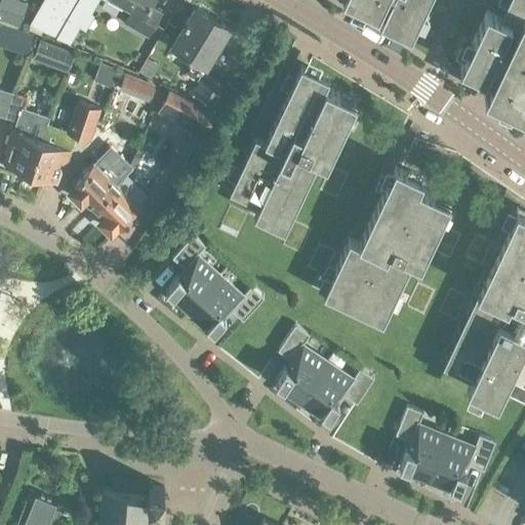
[(15,0),(14,0),(6,22),(18,27),(27,4),(15,0)]
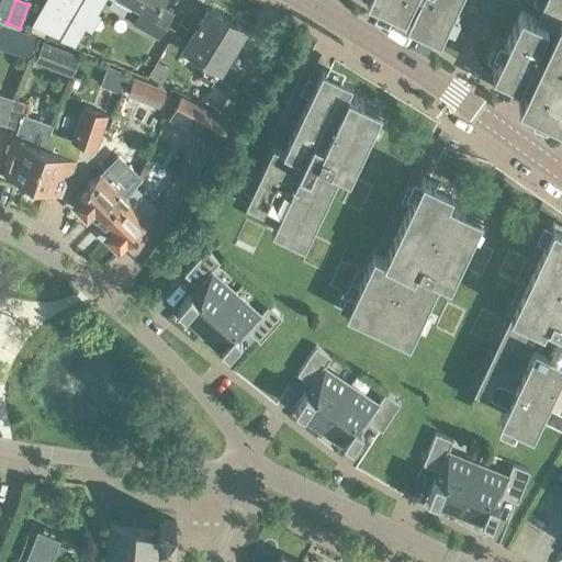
[(82,0),(49,0),(36,24),(63,36),(71,21),(81,3),(82,0)]
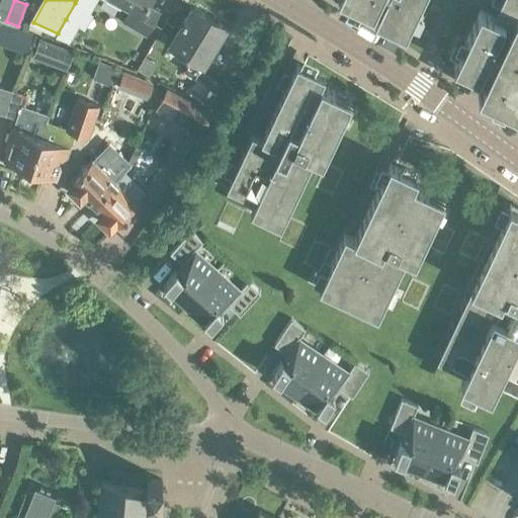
[(151,0),(76,0),(75,3),(91,12),(96,0),(105,0),(118,8),(121,5),(130,10),(124,18),(150,32),(161,13),(148,6),(151,0)]
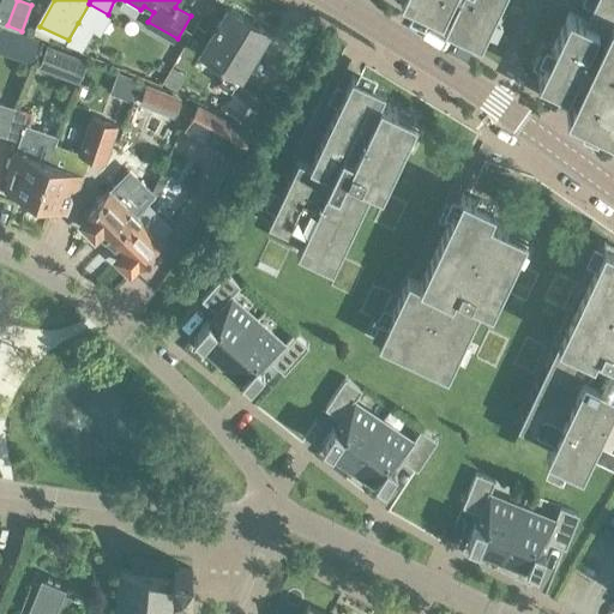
[(420,0),(456,17),(452,26),(480,40),(498,0),(420,0)]
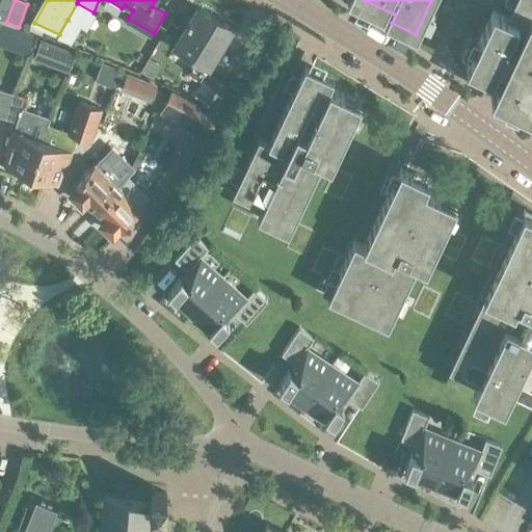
[(494,10),(467,68),(503,85),(498,98),(531,114),(531,0),(514,0),(512,6),(508,17),(494,10)]
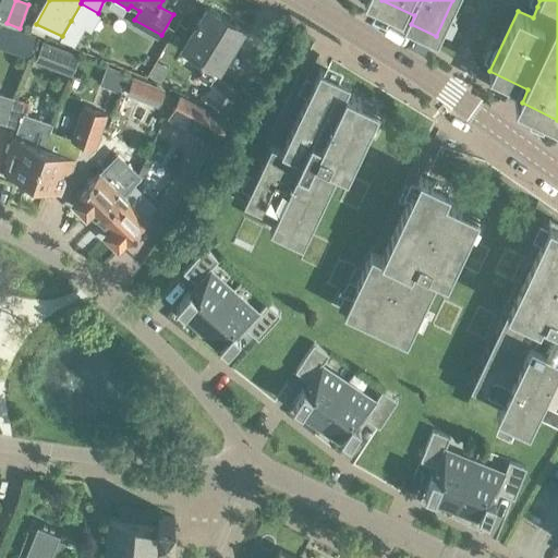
[(210,83),(242,31),(207,9),(182,49),(206,63),(198,75),(210,83)]
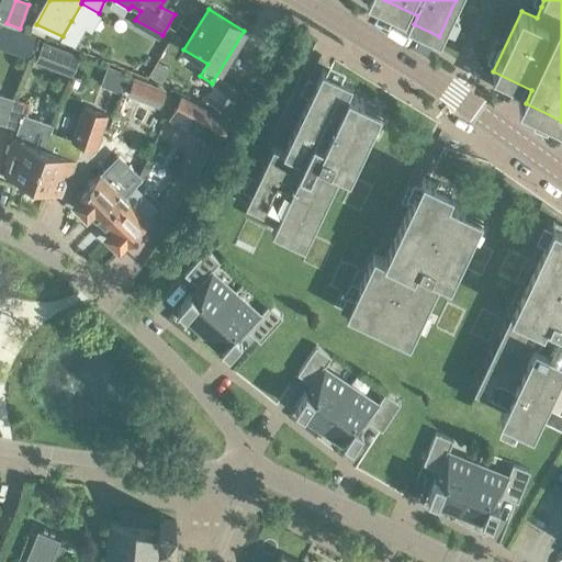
[(63,36),(59,41),(75,46),(85,29),(71,21),(63,36)]
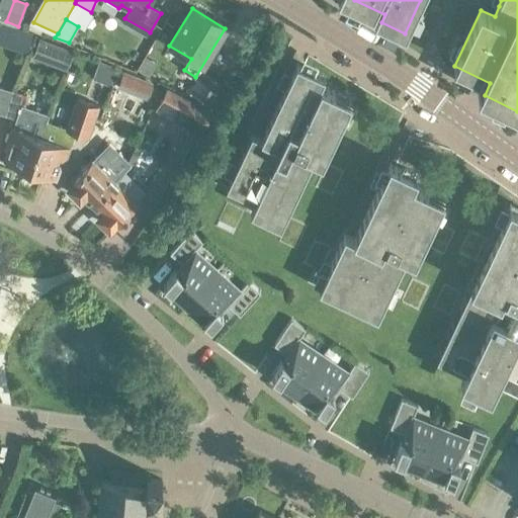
[(0,22),(0,45),(8,48),(14,27),(0,22)]
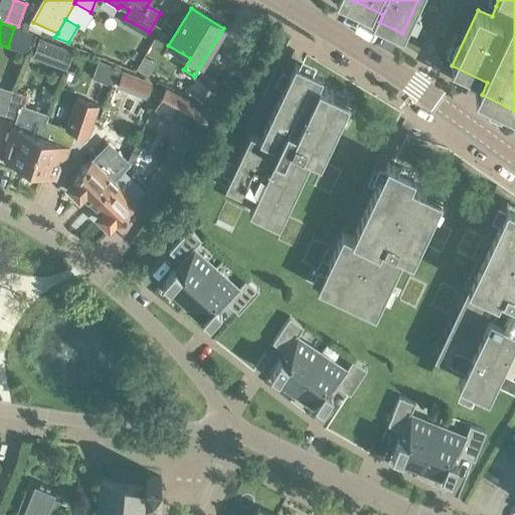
[(60,45),(52,64),(65,69),(73,50),(60,45)]
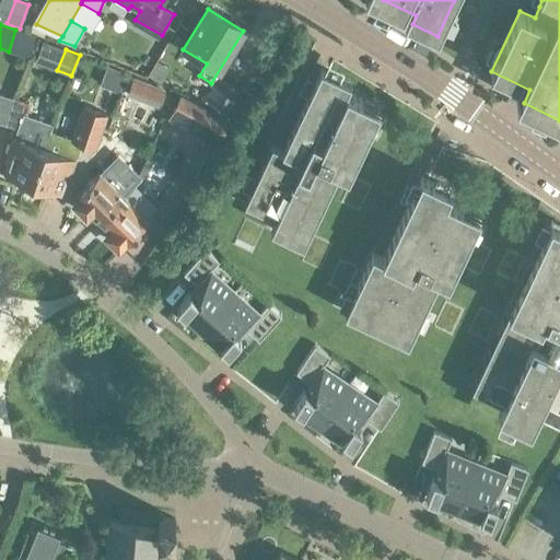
[(279,117),(222,240),(480,369),(471,387),(502,401),(498,411),(531,427),(544,399),(559,407),(559,223),(550,220),(540,241),(445,198),(452,189),(421,175),(417,185),(362,144),(380,107),(347,91),(351,82),(321,68),(294,124),(279,117)]
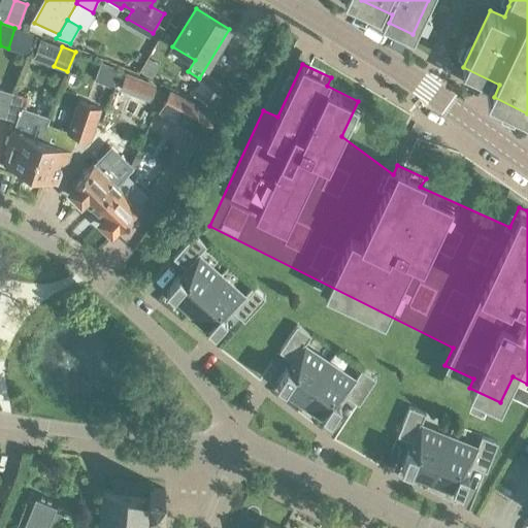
[(205,98),(218,79),(206,72),(195,92),(205,98)]
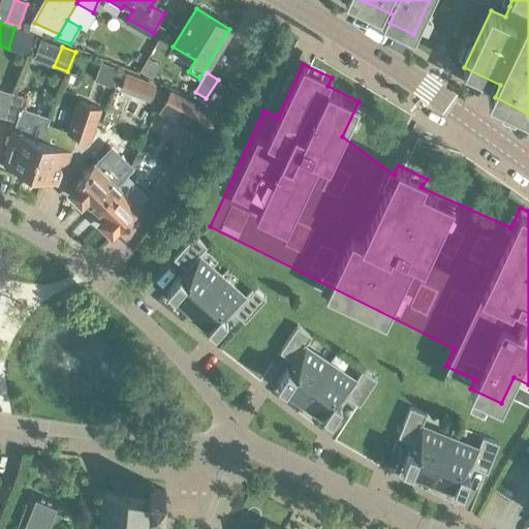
[(127,74),(122,88),(136,93),(142,80),(127,74)]
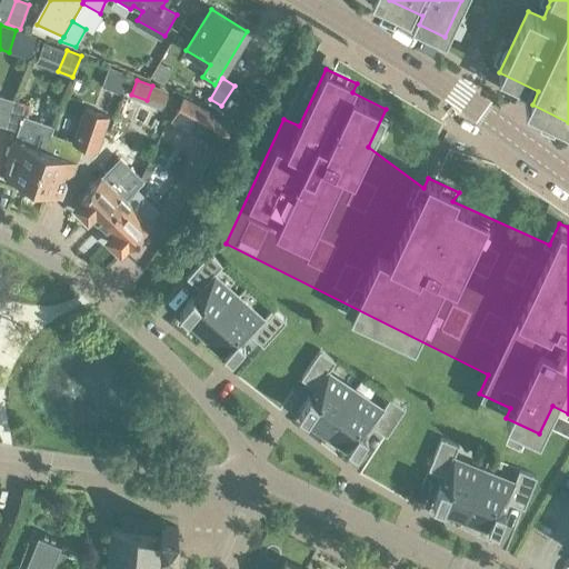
[(235,113),(247,93),(235,86),(221,106),(235,113)]
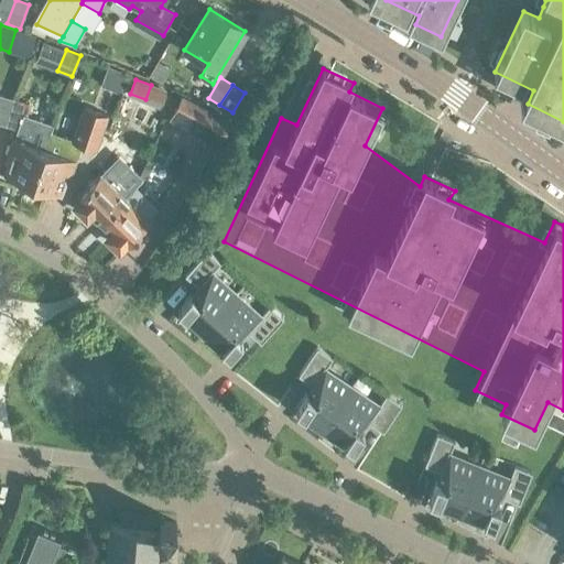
[(0,122),(7,125),(15,100),(14,100),(0,96),(0,122)]
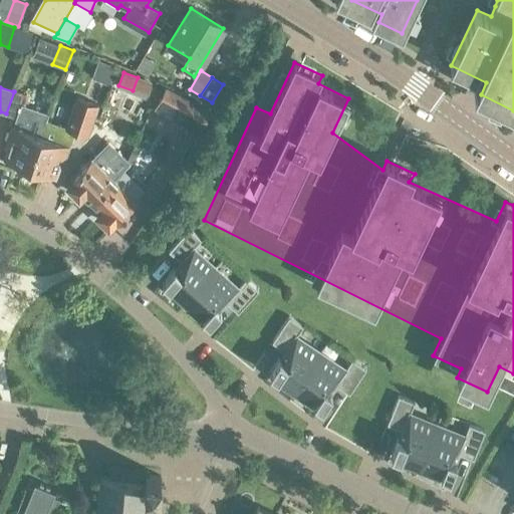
[(209,111),(166,87),(155,108),(197,132),(209,111)]
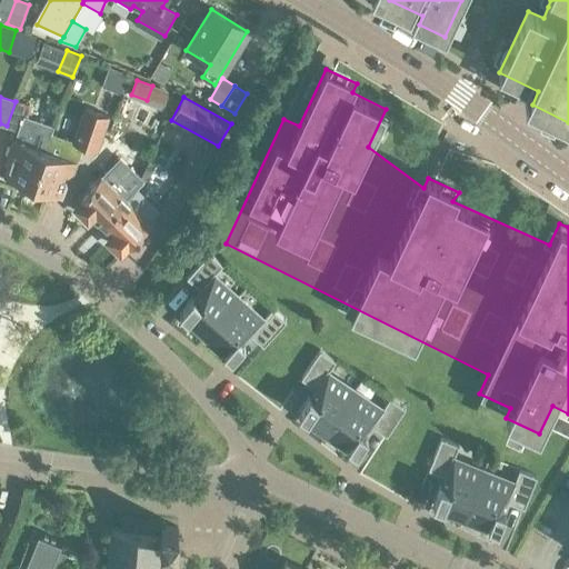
[(10,166),(6,177),(13,179),(32,186),(50,135),(51,135),(55,125),(27,115),(30,107),(16,101),(7,126),(18,130),(6,163),(10,166)]
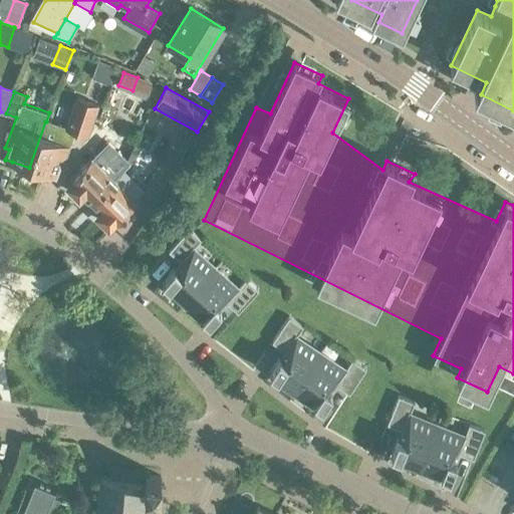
[(45,121),(29,168),(53,177),(56,167),(61,169),(64,160),(73,137),(75,132),(85,136),(96,105),(76,98),(65,129),(45,121)]
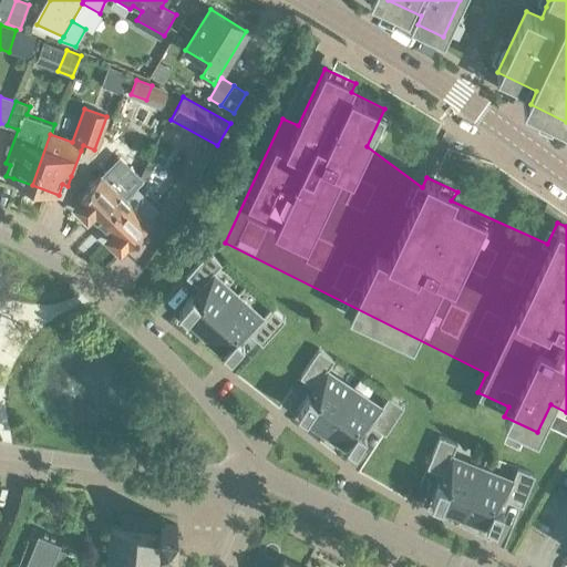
[(79,200),(75,204),(76,206),(86,216),(88,217),(91,215),(101,224),(124,200),(138,186),(143,182),(131,169),(121,179),(110,167),(100,176),(76,199),(79,200)]
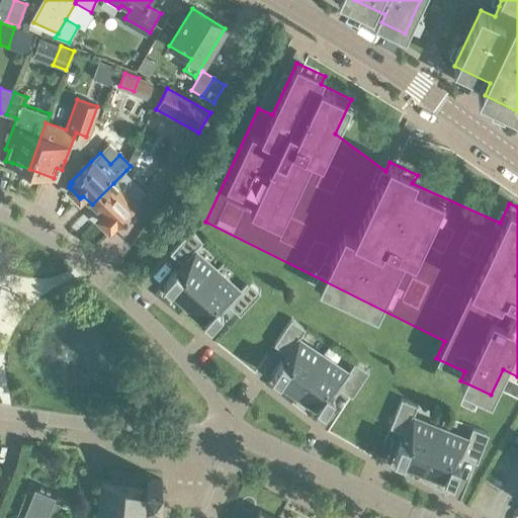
[(126,170),(92,204),(100,213),(97,217),(109,229),(112,226),(114,228),(136,206),(134,204),(144,195),(144,188),(126,170)]
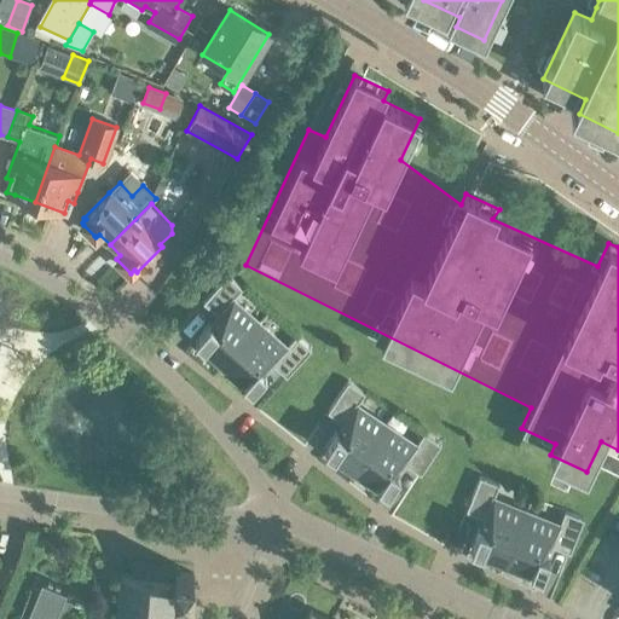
[(243,288),(227,275),(203,302),(219,316),(212,324),(209,322),(195,337),(225,364),(256,325),(230,302),(243,288)]
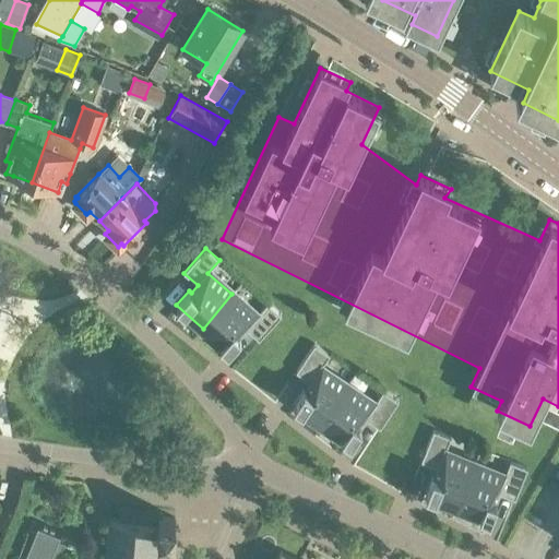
[(281,316),(268,302),(256,316),(232,294),(203,329),(228,351),(240,336),(238,335),(245,328),(259,340),(281,316)]
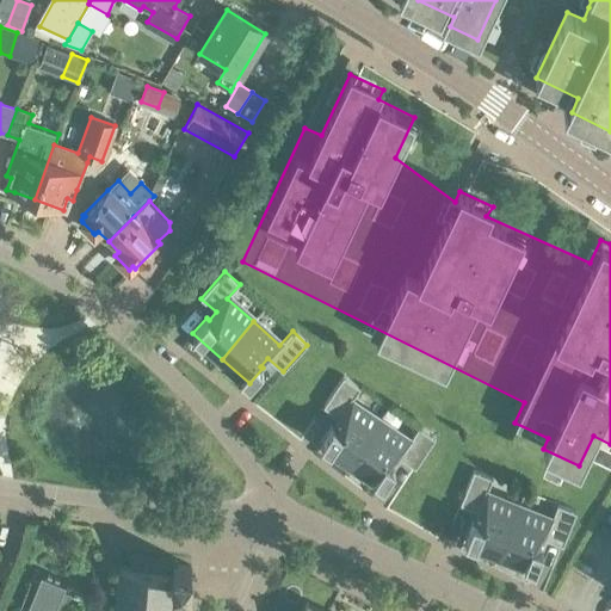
[(360,388),(344,376),(323,407),(340,418),(334,427),(332,425),(320,443),(352,463),(378,424),(378,423),(350,403),(360,388)]
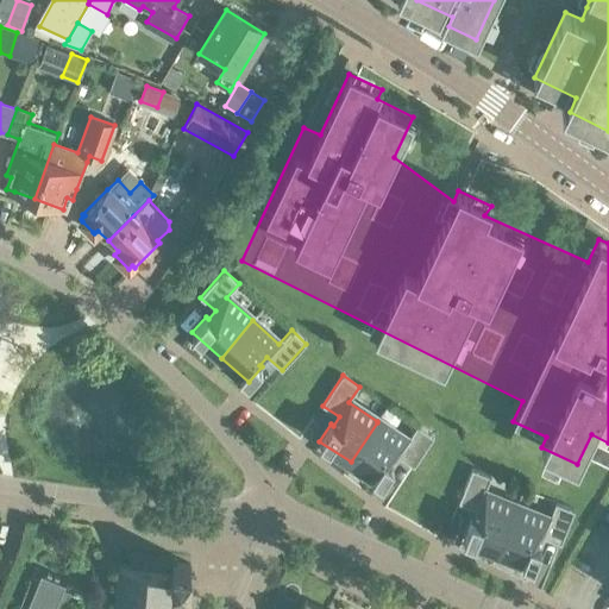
[(407,441),(377,422),(351,462),(382,483),(394,466),(391,464),(397,456),(414,466),(434,437),(418,425),(407,441)]
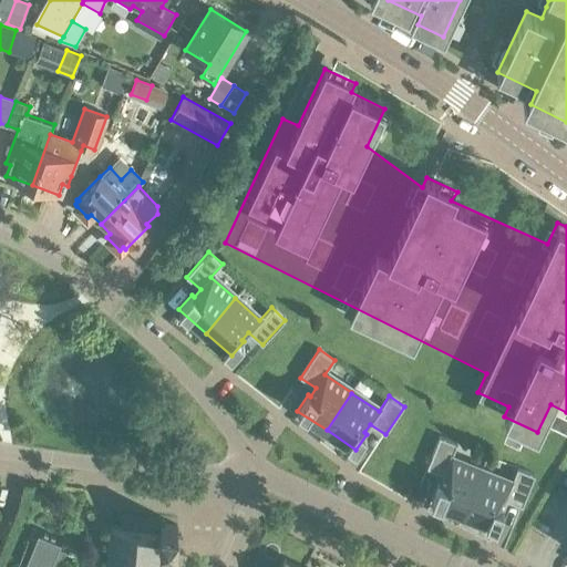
[(566,418),(553,411),(546,425),(566,434),(566,418)]
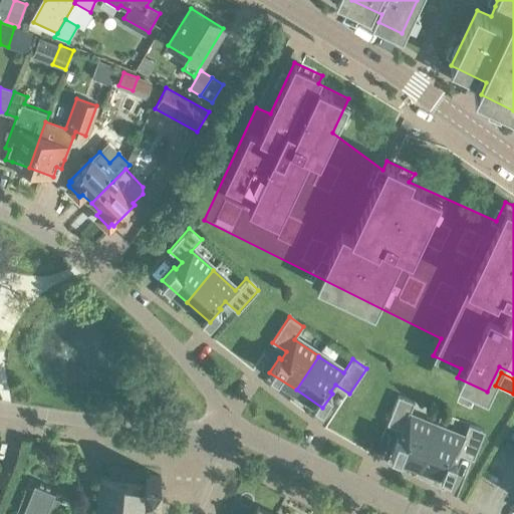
[(415,403),(399,396),(388,424),(404,431),(400,439),(398,438),(392,454),(421,466),(436,428),(409,417),(415,403)]
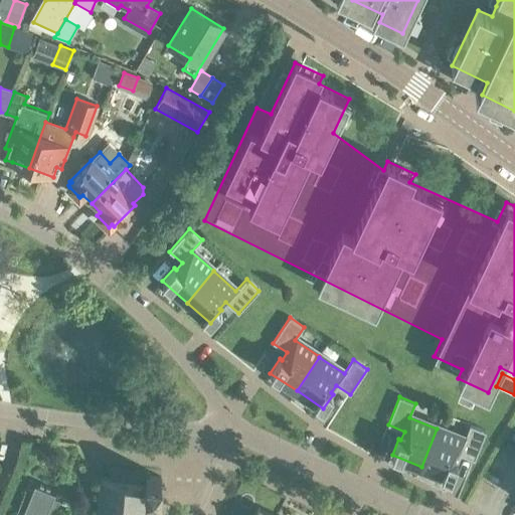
[(464,440),(437,428),(421,467),(451,479),(458,463),(456,462),(459,454),(475,460),(486,432),(470,424),(464,440)]
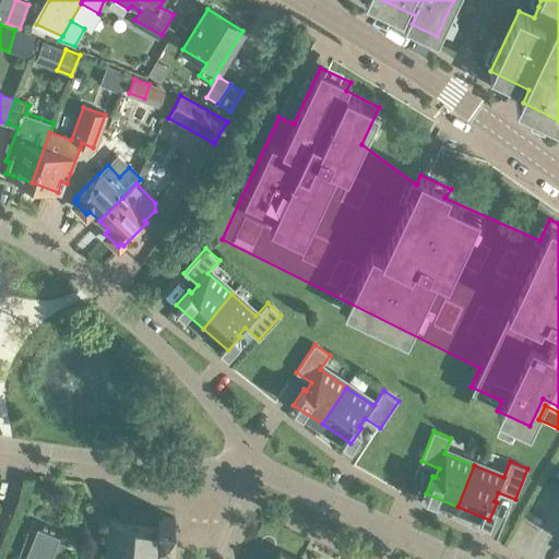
[(169,558),(173,536),(174,535),(175,519),(158,516),(157,525),(109,521),(105,558),(56,558),(63,542),(57,539),(60,532),(38,523),(35,531),(28,527),(19,552),(25,556),(23,558),(169,558)]
